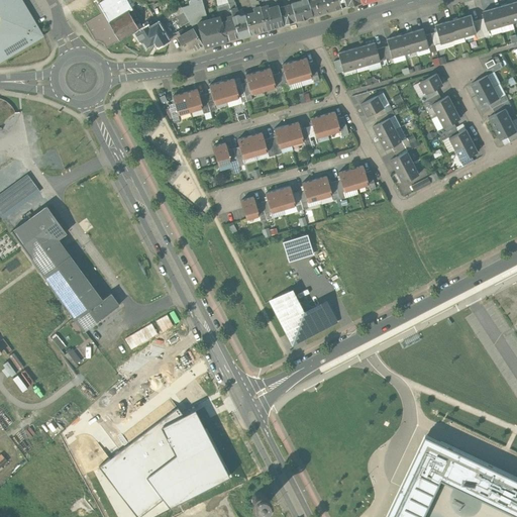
[(1,32),(0,32),(0,60),(41,36),(19,0),(0,0),(0,13),(4,20),(1,32)]
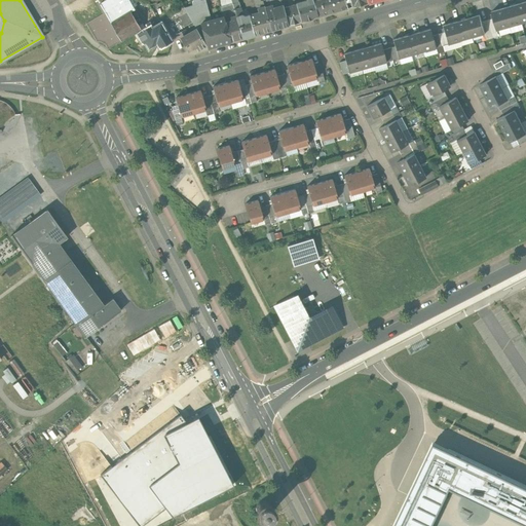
[(127,0),(106,0),(101,4),(122,40),(136,32),(137,35),(145,30),(141,25),(138,27),(129,13),(135,10),(127,0)]
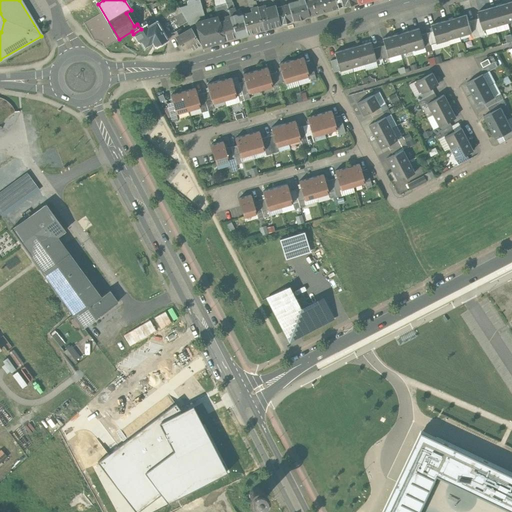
[(242,14),(238,16),(235,14),(231,0),(228,0),(229,2),(226,3),(235,36),(247,33),(242,14)]
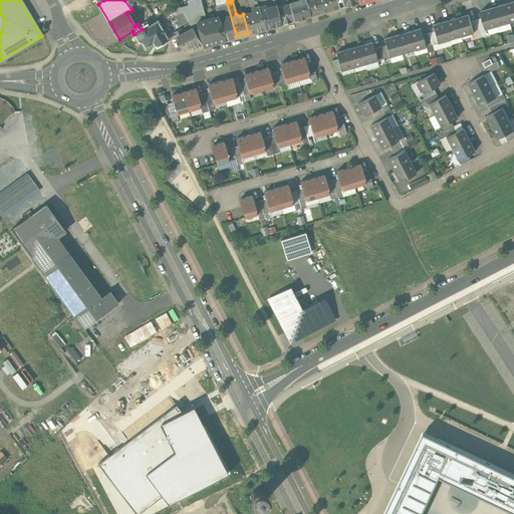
[(256,0),(248,0),(251,9),(258,7),(256,0)]
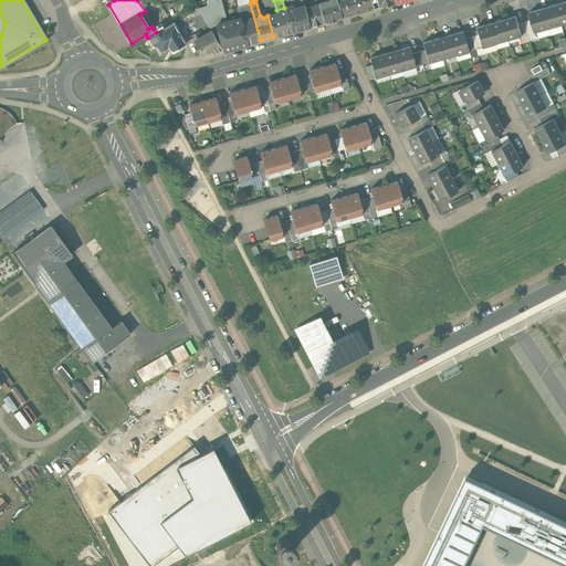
[(335,0),(326,0),(318,2),(320,4),(324,22),(341,18),(335,0)]
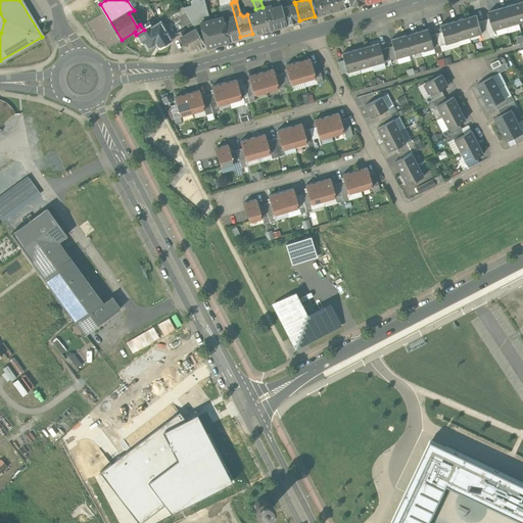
[(327,0),(310,0),(315,16),(331,11),(327,0)]
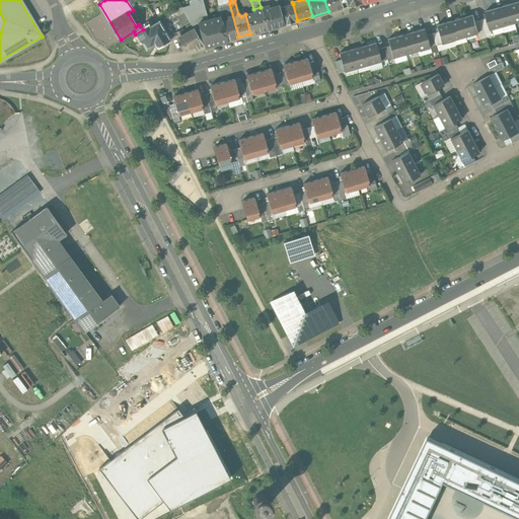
[(339,0),(324,0),(328,11),(342,7),(339,0)]
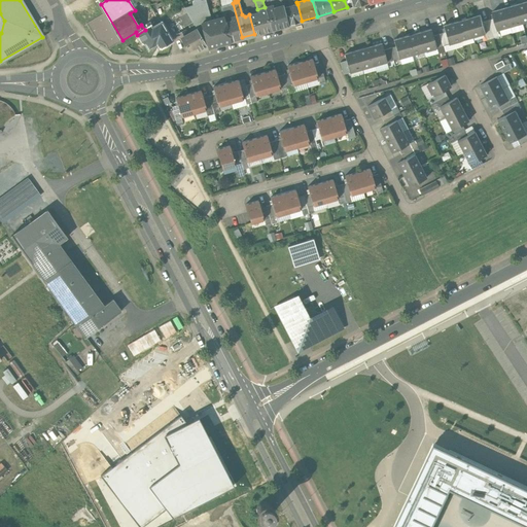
[(526,1),(518,4),(523,24),(526,22),(526,1)]
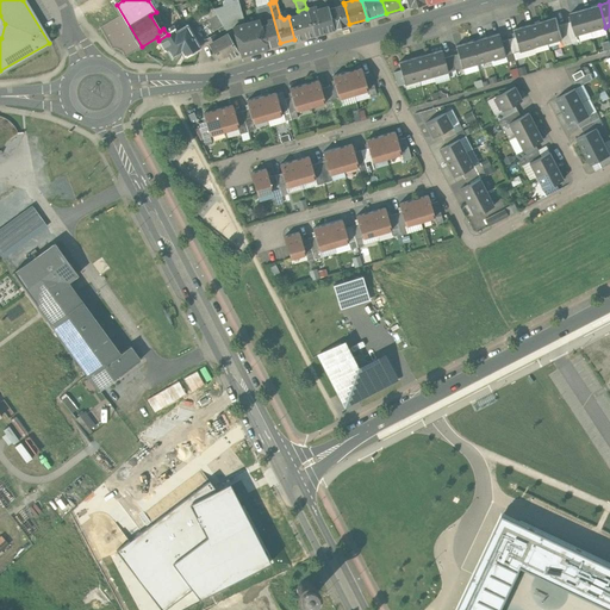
[(269,4),(256,7),(259,16),(261,14),(262,19),(269,47),(280,43),(269,4)]
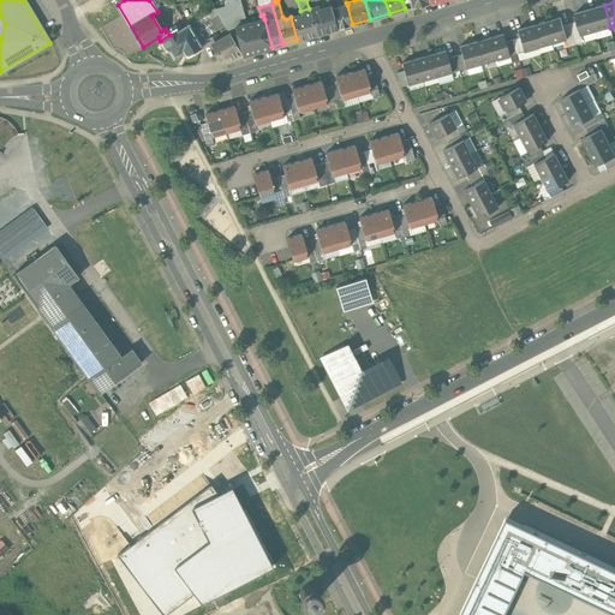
[(338,7),(330,9),(336,29),(352,24),(347,5),(338,7)]
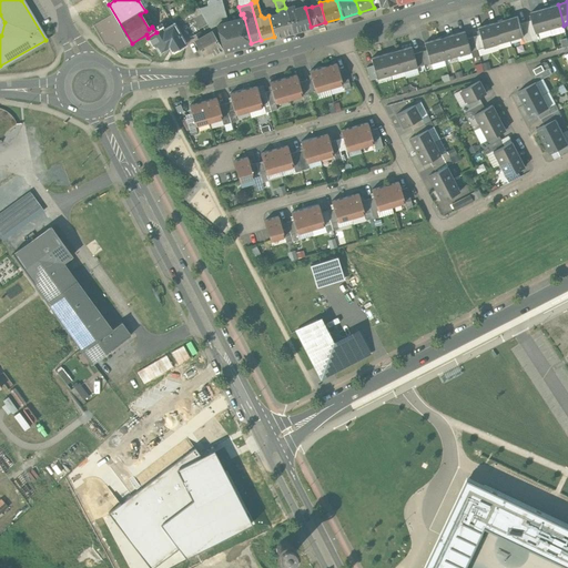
[(558,4),(545,9),(550,29),(564,26),(558,4)]
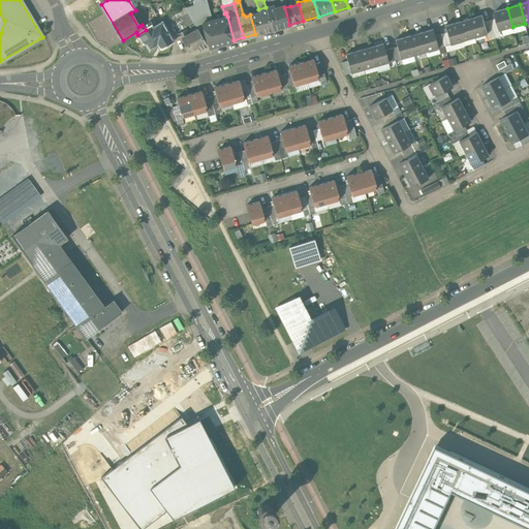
[(284,5),(274,9),(273,5),(266,7),(272,29),(289,25),(284,7),(284,5)]
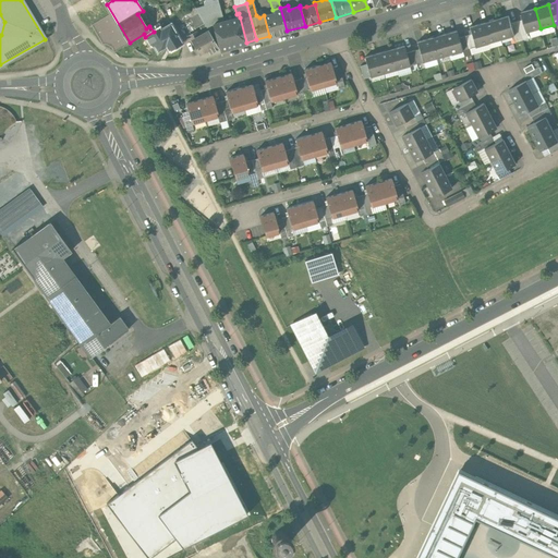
[(280,8),(273,10),(273,13),(264,15),(269,36),(287,31),(280,8)]
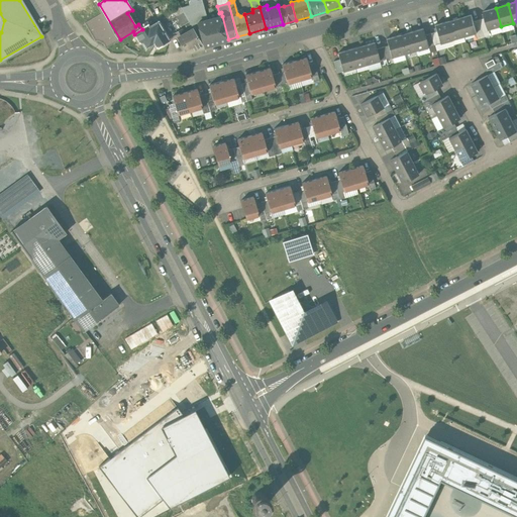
[(496,8),(483,11),(485,18),(489,29),(501,26),(496,8)]
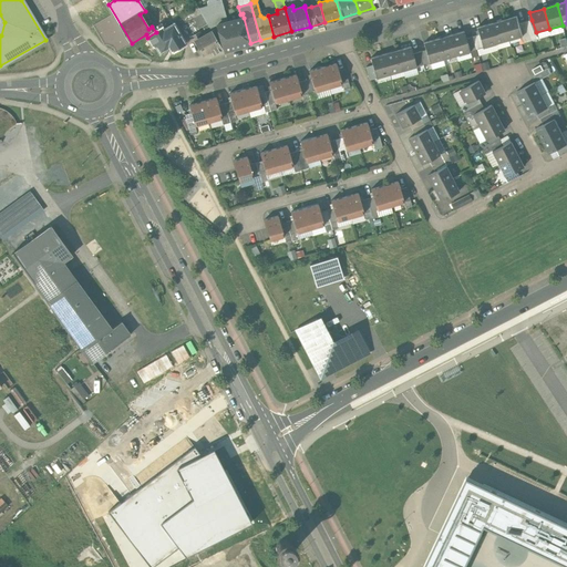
[(207,23),(202,13),(196,16),(203,27),(207,23)]
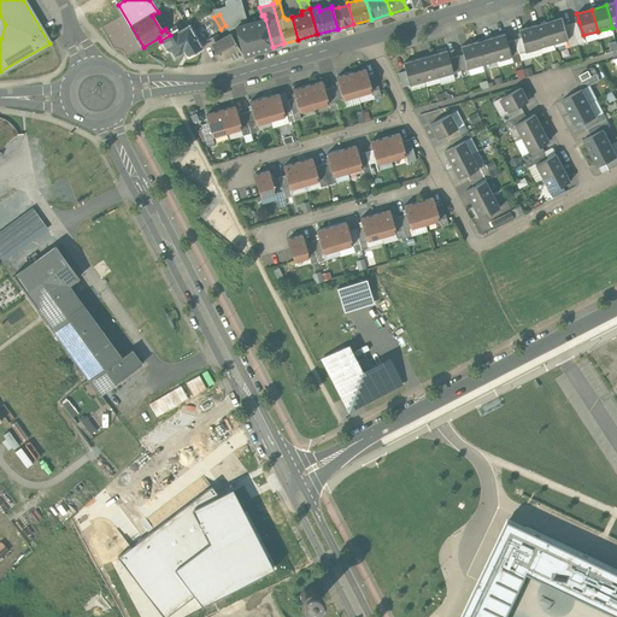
[(563,18),(548,22),(554,43),(569,40),(563,18)]
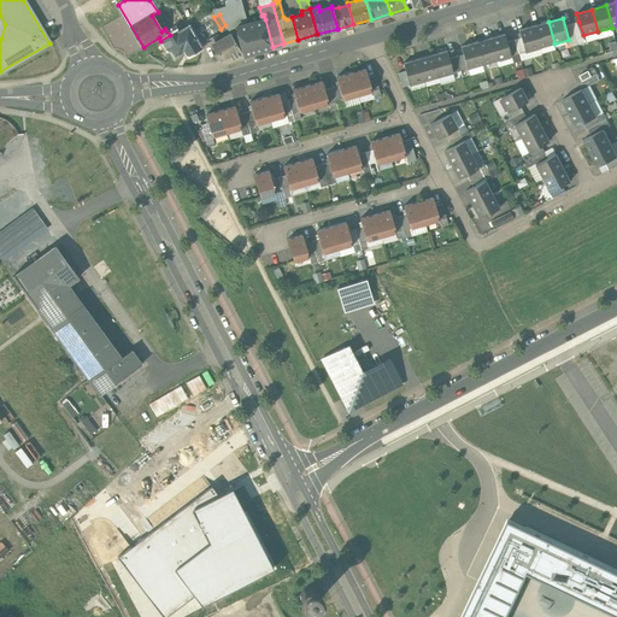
[(262,19),(235,27),(244,56),(272,47),(265,19),(262,21),(262,19)]
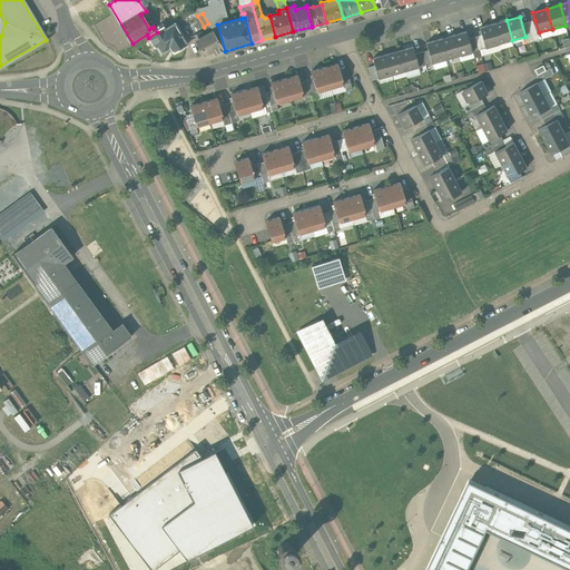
[(507,20),(493,25),(499,45),(512,40),(507,20)]
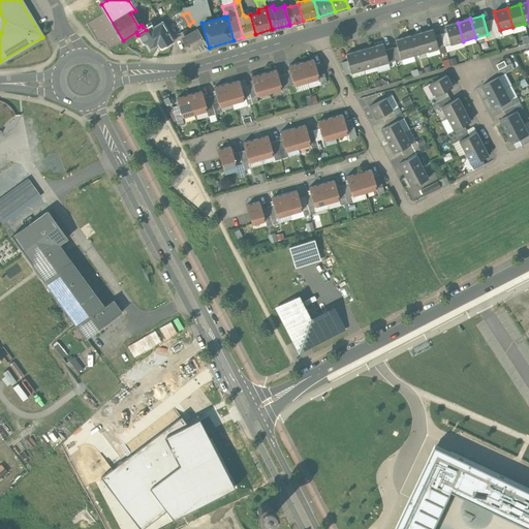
[(500,30),(496,19),(491,21),(495,38),(501,36),(500,30)]
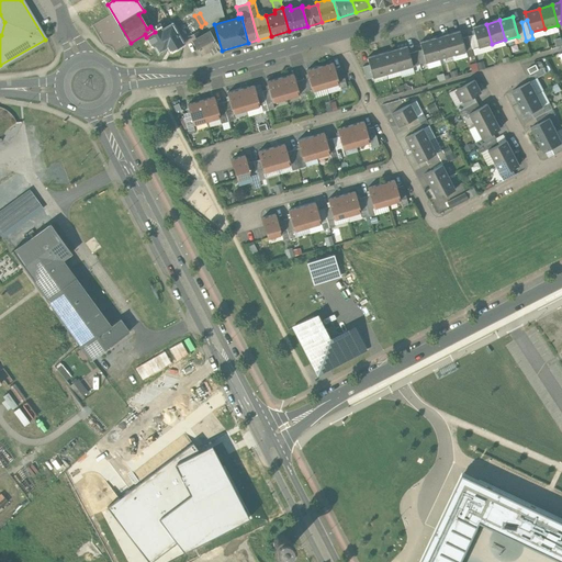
[(486,24),(472,27),(478,47),(479,47),(492,44),(486,24)]
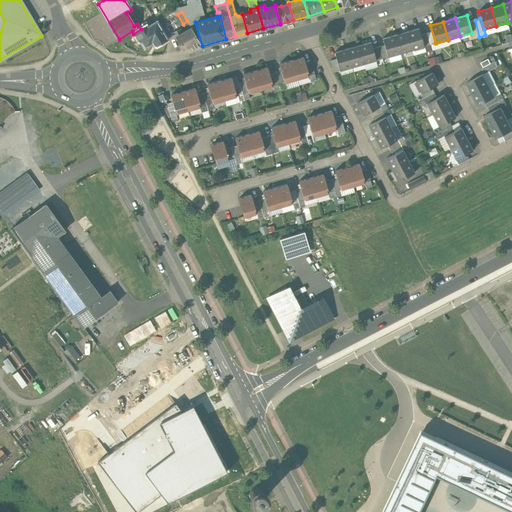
[(156,24),(147,29),(145,27),(141,29),(133,34),(138,42),(141,40),(145,46),(153,41),(155,46),(165,40),(156,24)]
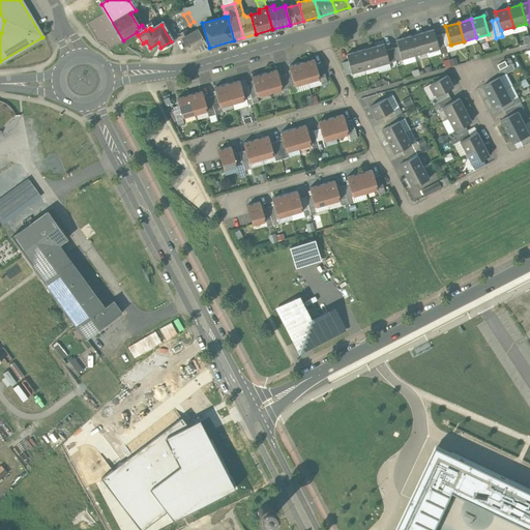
[(188,35),(185,31),(180,34),(189,52),(198,47),(200,51),(208,46),(198,29),(188,35)]
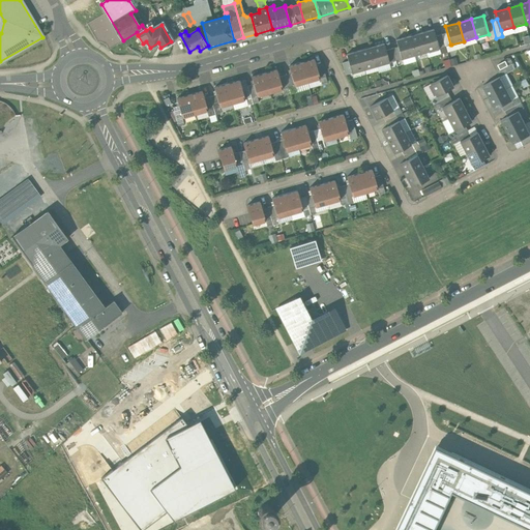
[(434,29),(421,33),(427,52),(439,49),(436,36),(434,29)]
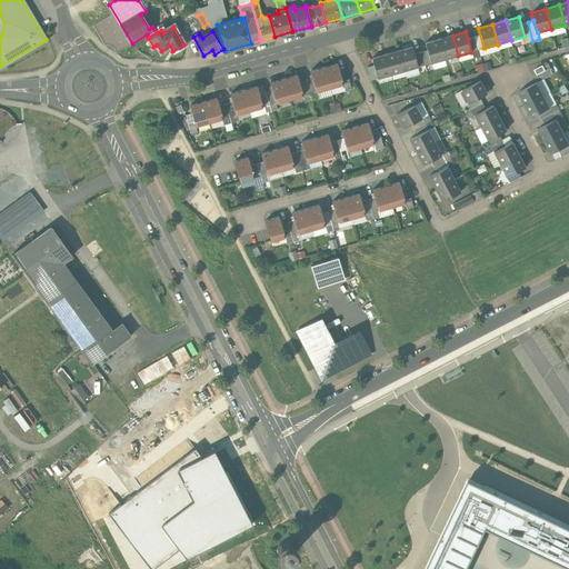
[(452,36),(439,39),(445,60),(458,56),(452,36)]
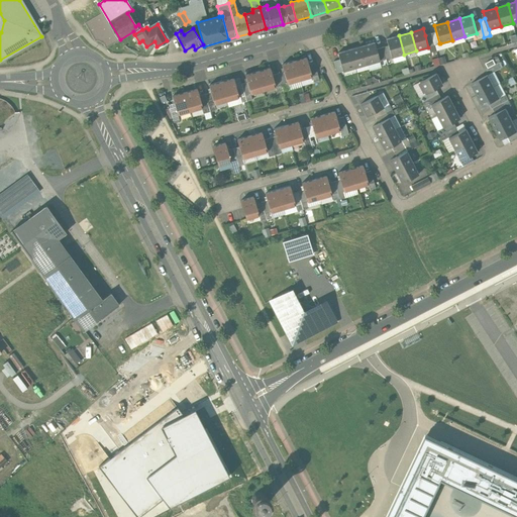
[(436,32),(431,33),(434,45),(439,43),(436,32)]
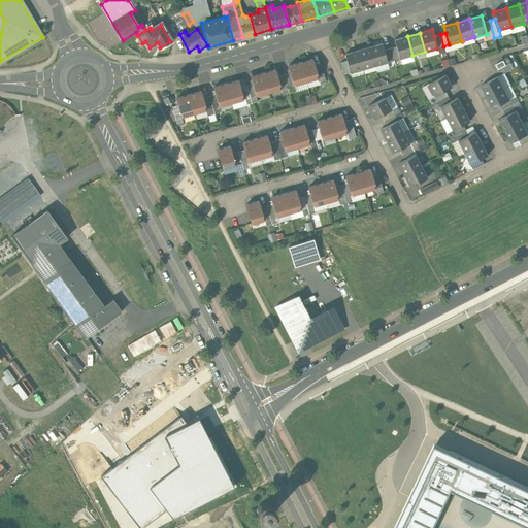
[(439,34),(434,36),(437,48),(443,46),(440,34),(439,34)]
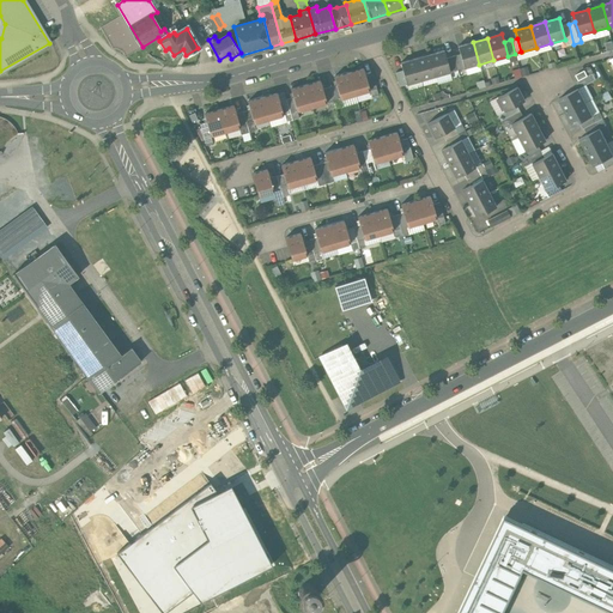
[(473,42),(457,47),(460,54),(463,68),(479,65),(473,42)]
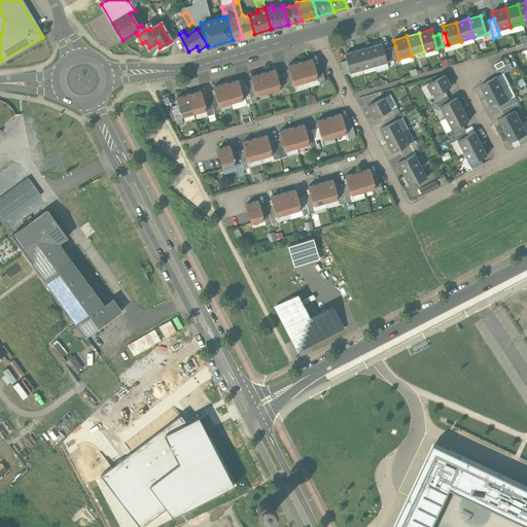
[(382,43),(370,47),(375,66),(387,62),(384,50),(382,43)]
